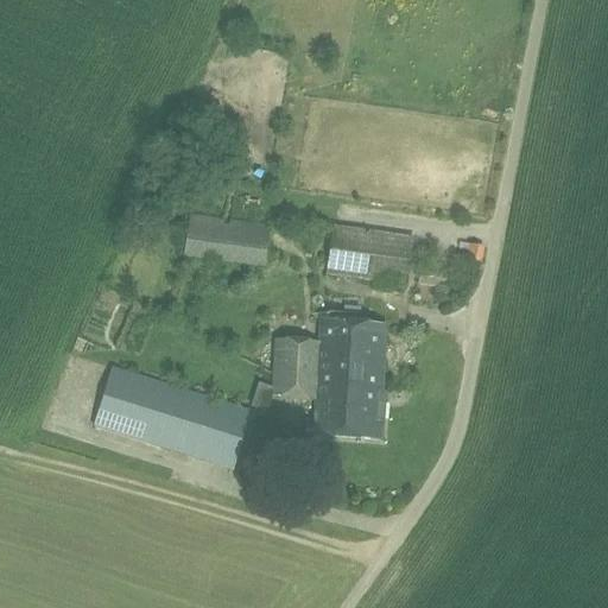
[(263,265),(267,226),(192,215),(187,254),(263,265)]
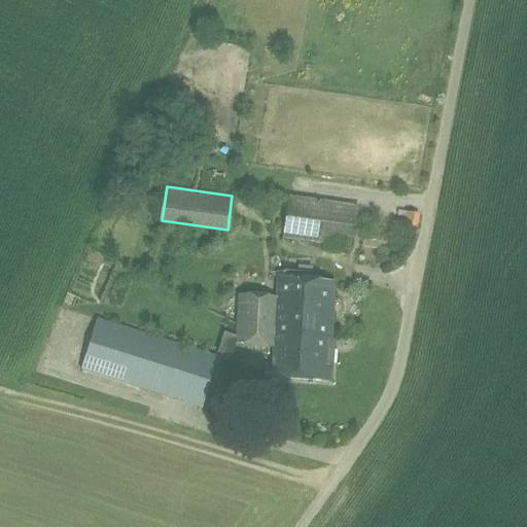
[(358,207),(290,196),(284,238),(351,248),(358,207)]
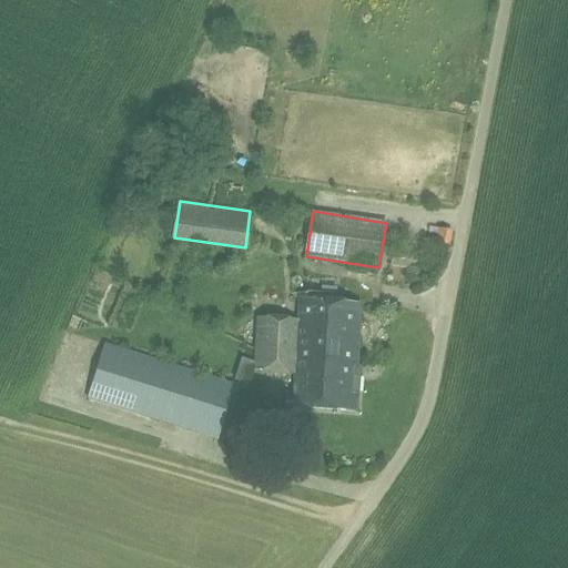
[(452,231),(449,230),(438,229),(436,244),(449,246),(452,231)]
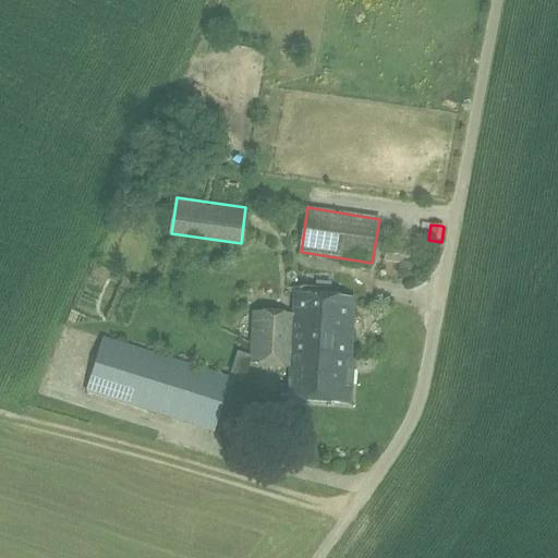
[(385,262),(409,265),(411,250),(387,246),(385,262)]
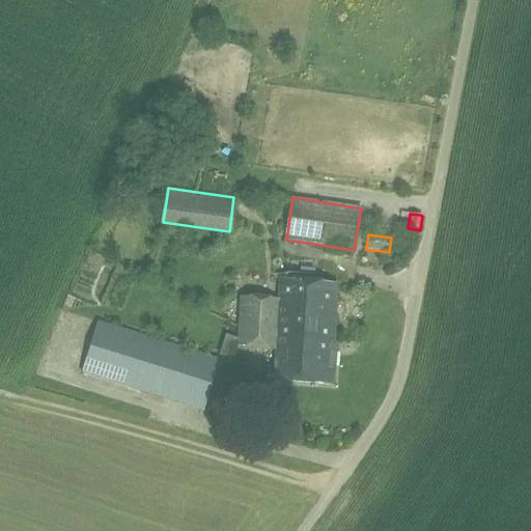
[(333,350),(337,284),(280,280),(279,299),(241,296),(238,344),(276,352),(274,381),(335,384),(336,350),(333,350)]
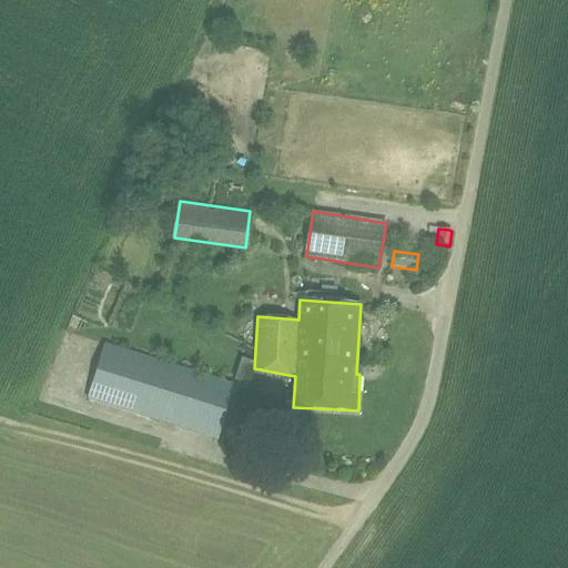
[(234,384),(105,344),(88,398),(217,439),(234,384)]
